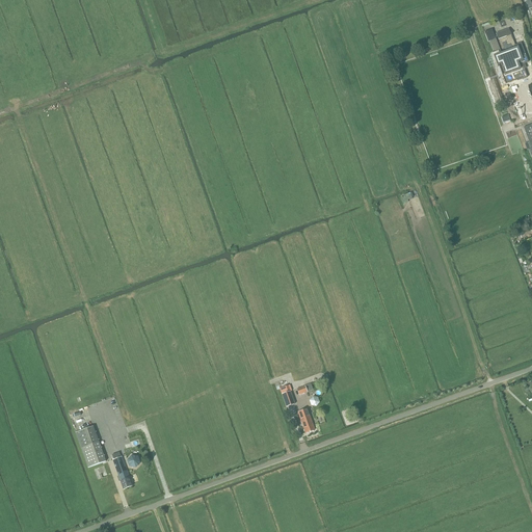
[(489,42),(495,56),(499,55),(502,63),(498,64),(504,79),(512,76),(513,81),(522,78),(523,80),(527,78),(521,59),(527,57),(522,43),(515,46),(509,29),(504,31),(496,34),(498,38),(496,40),(493,29),(484,32),(488,43),(489,42)]
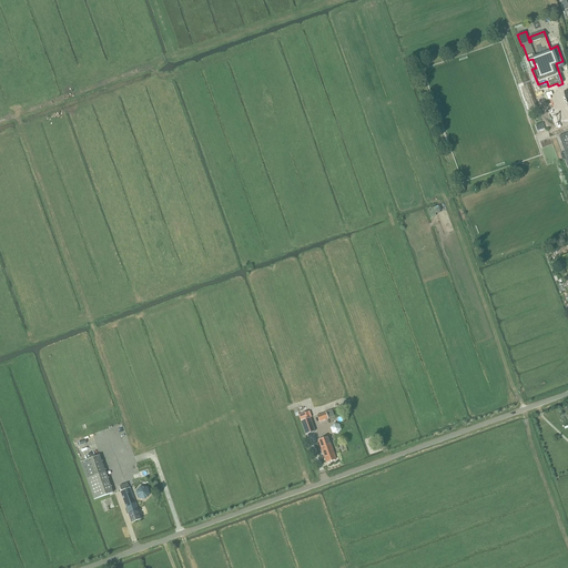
[(543,122),(535,125),(537,132),(545,129),(543,122)]
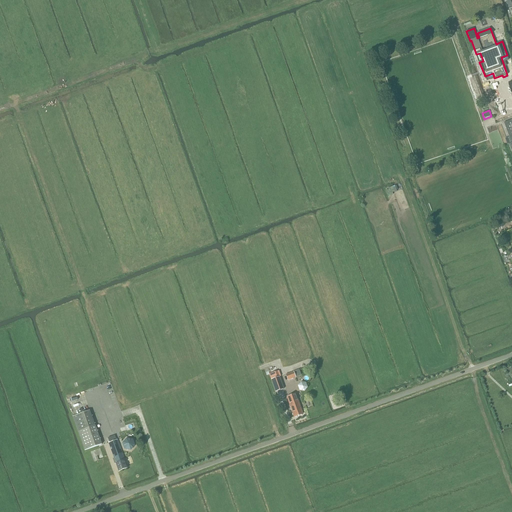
[(284,388),(280,377),(278,371),(269,374),(275,392),(284,388)]
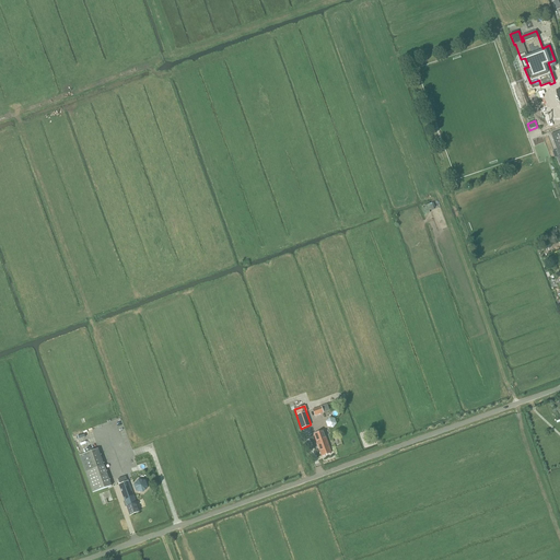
[(324,413),(322,407),(313,409),(315,416),(324,413)]
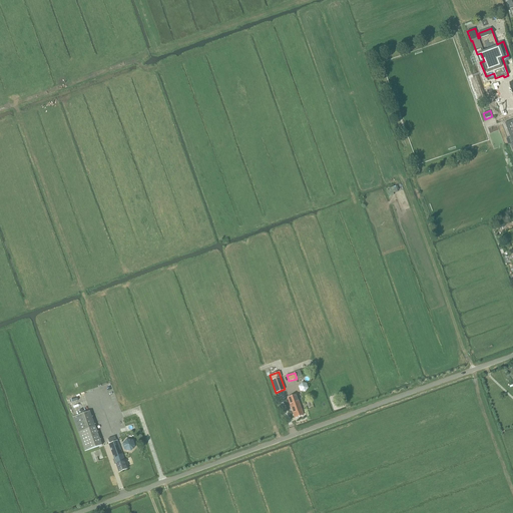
[(301,391),(305,392),(309,389),(307,384),(302,383),(299,387),(301,391)]
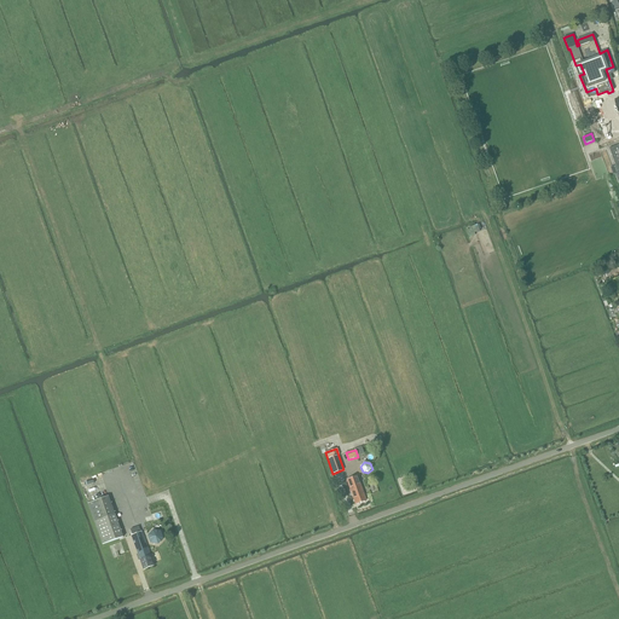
[(347,480),(356,504),(366,501),(358,476),(347,480)]
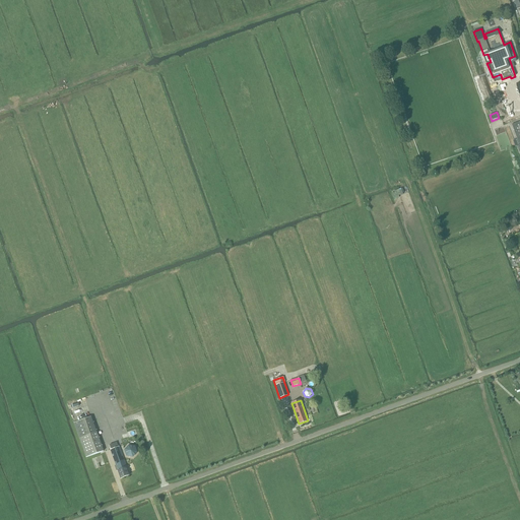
[(79,439),(96,433),(90,417),(73,424),(79,439)]
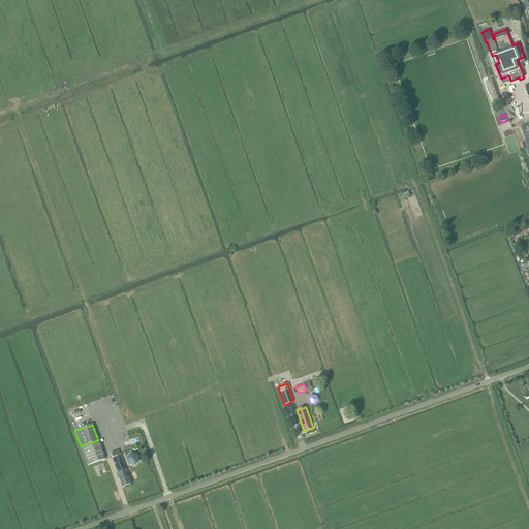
[(98,440),(81,446),(88,466),(105,460),(98,440)]
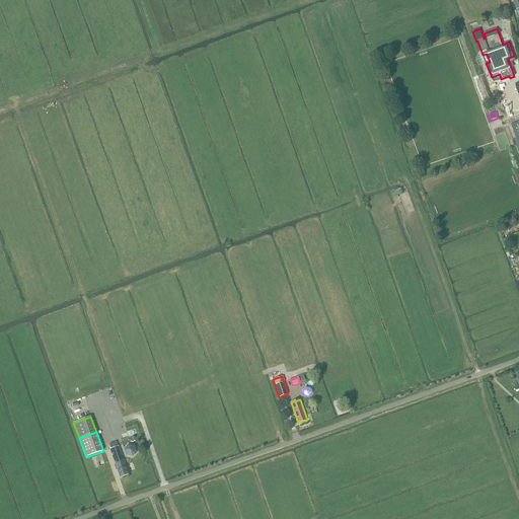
[(125,448),(127,454),(133,455),(137,450),(135,445),(129,444),(125,448)]
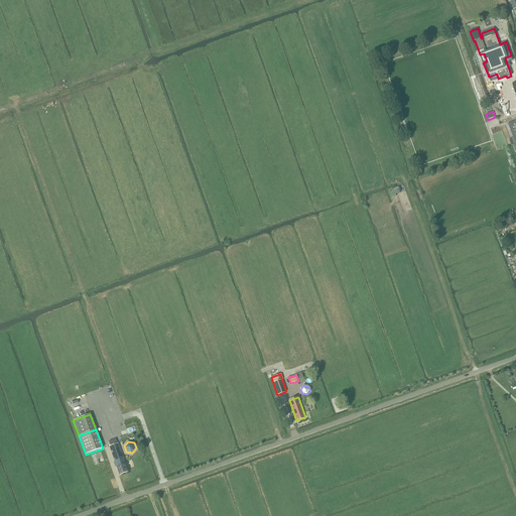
[(110,446),(120,475),(129,472),(118,443),(110,446)]
